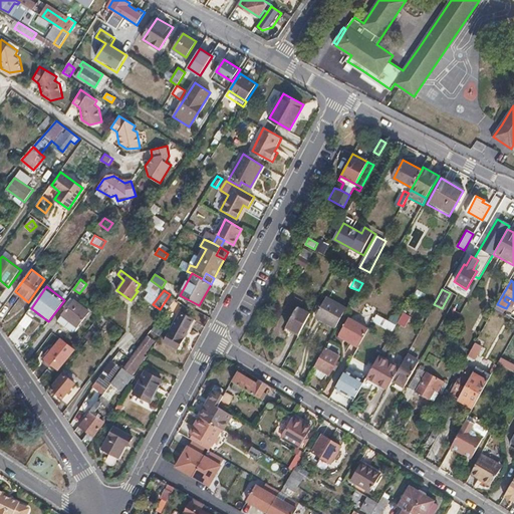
[(170,294),(160,309),(165,313),(176,299),(170,294)]
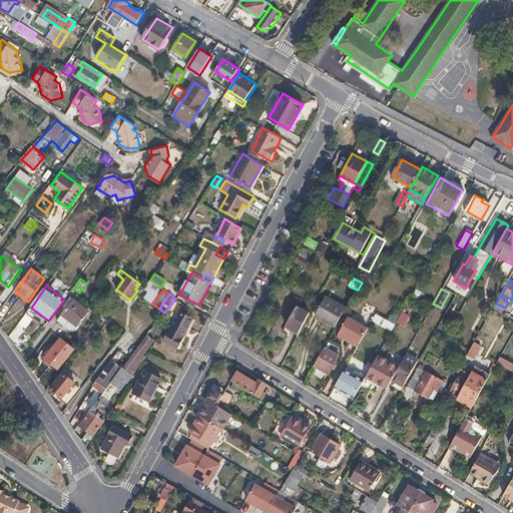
[(63,315),(58,321),(72,332),(76,326),(77,327),(88,311),(70,297),(63,306),(66,309),(62,314),(63,315)]
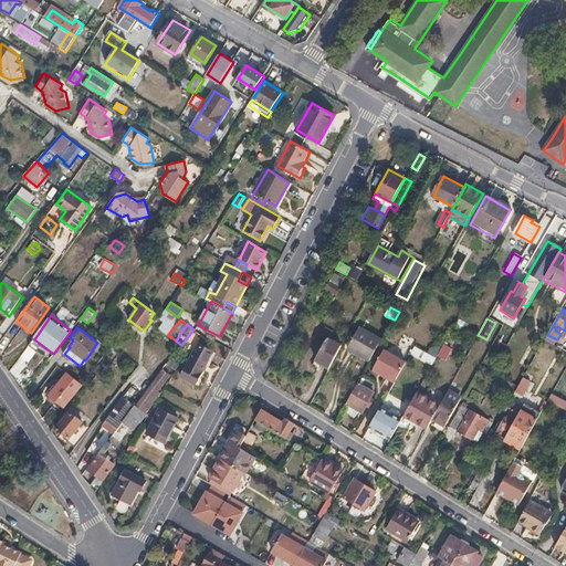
[(371,359),(383,339),(362,328),(350,348),(371,359)]
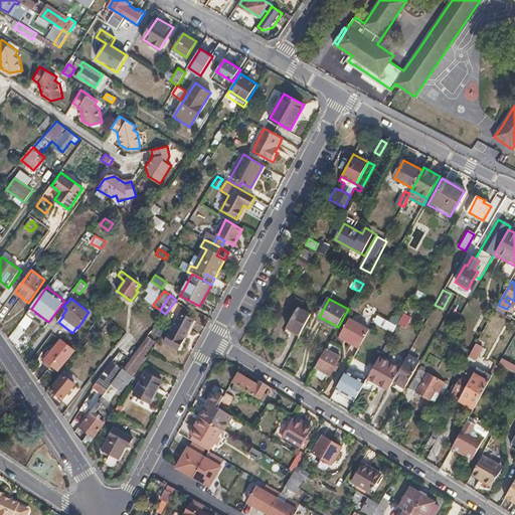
[(298,307),(287,327),(300,334),(311,314),(298,307)]
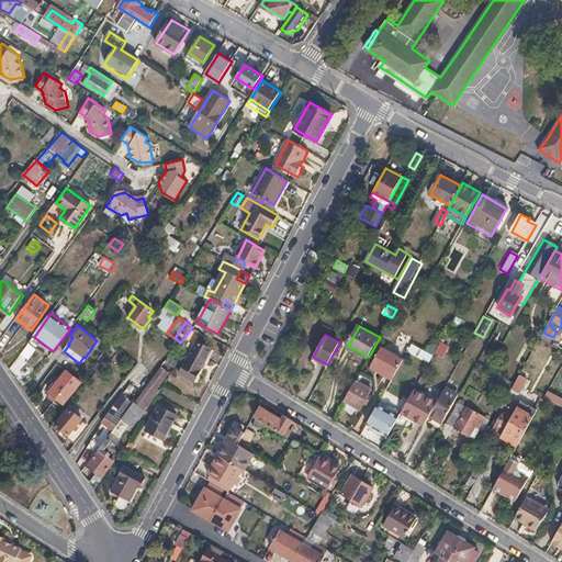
[(197,341),(180,373),(195,382),(212,350),(197,341)]
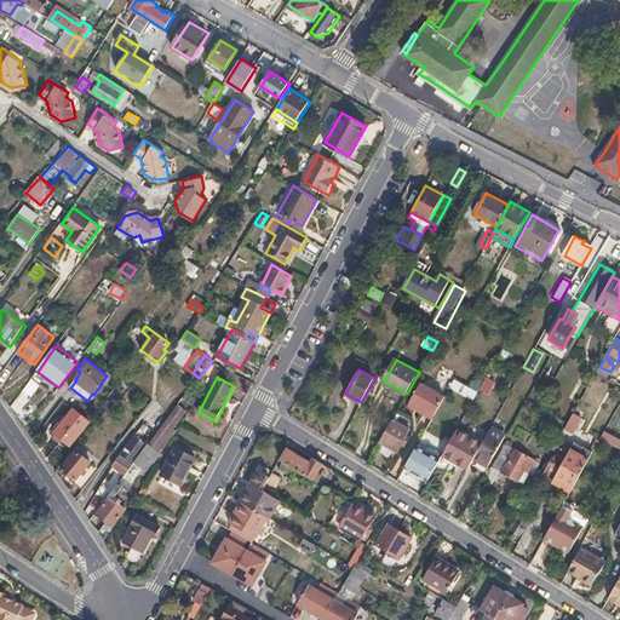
[(475,401),(478,392),(455,380),(452,389),(475,401)]
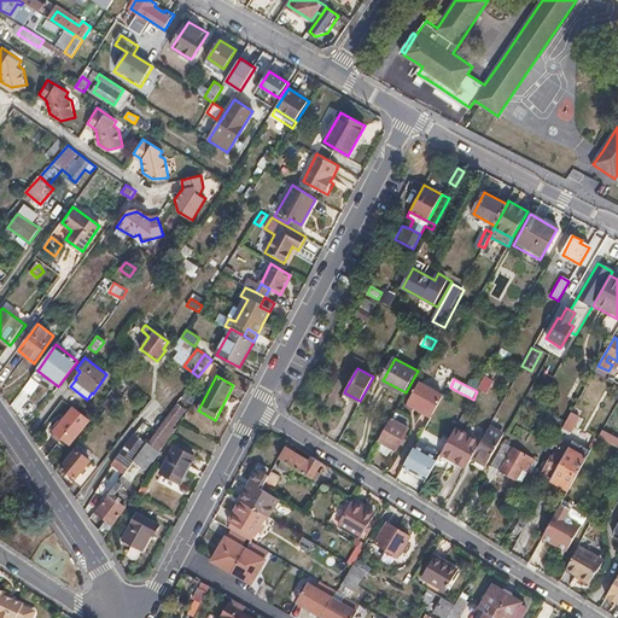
[(410,402),(433,415),(443,396),(420,384),(410,402)]
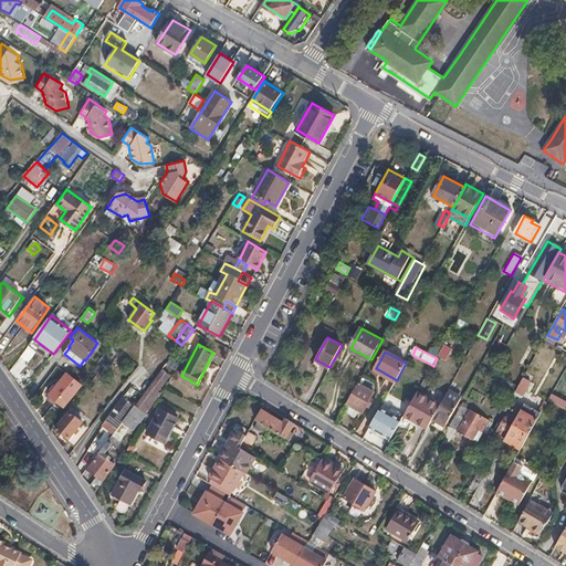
[(374,371),(395,384),(397,380),(376,368),(374,371)]
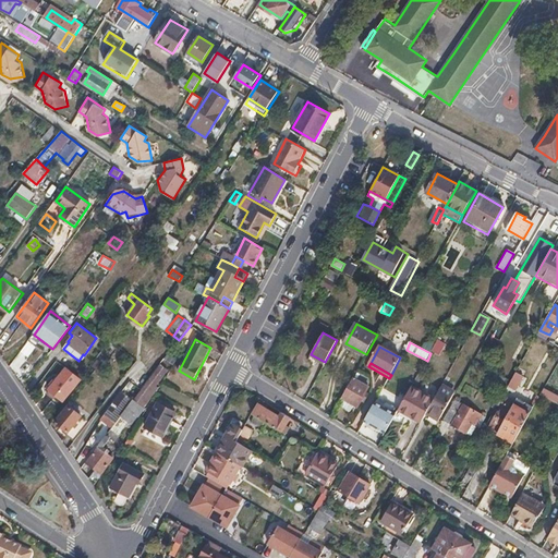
[(134,398),(142,404),(168,368),(161,364),(134,398)]
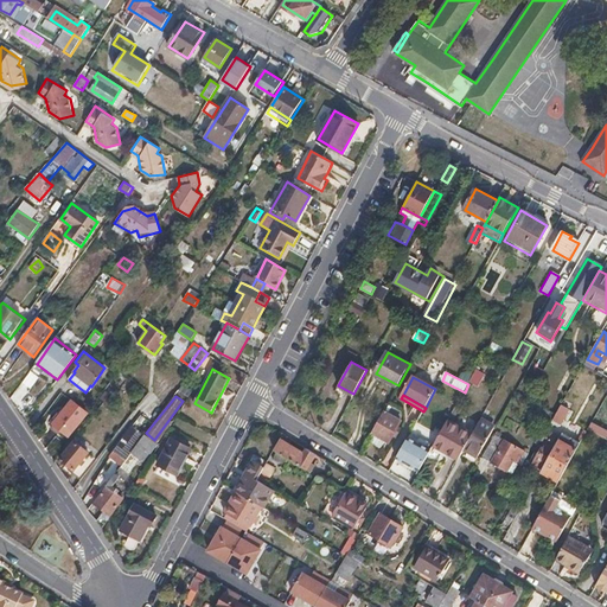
[(89,414),(72,401),(53,423),(71,436),(89,414)]
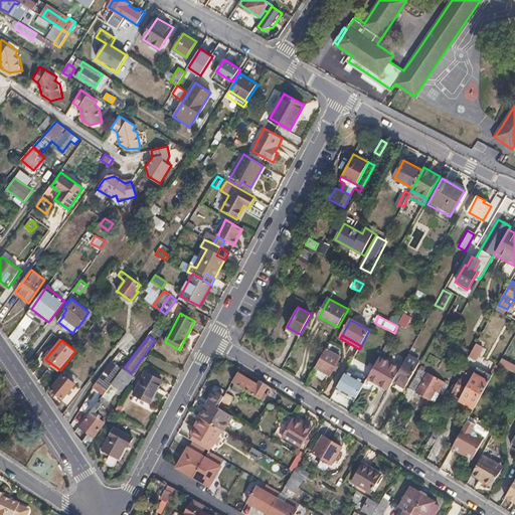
[(330,342),(326,349),(340,357),(338,362),(340,364),(347,351),(330,342)]
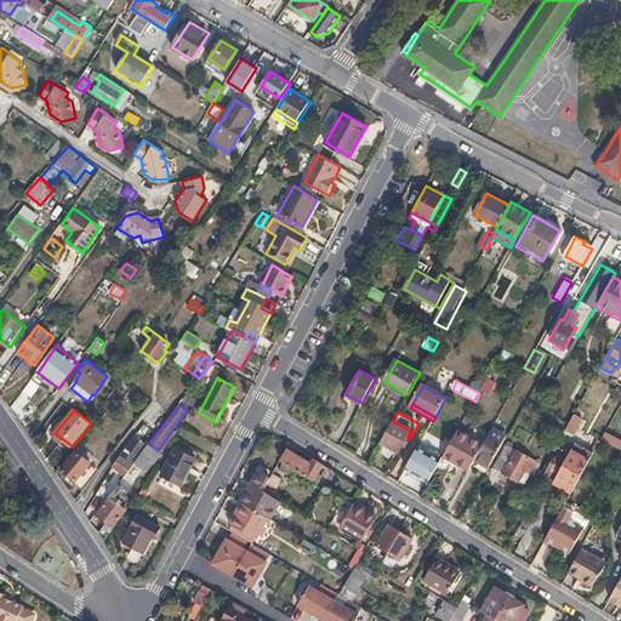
[(575,412),(569,423),(565,431),(574,436),(584,417),(575,412)]
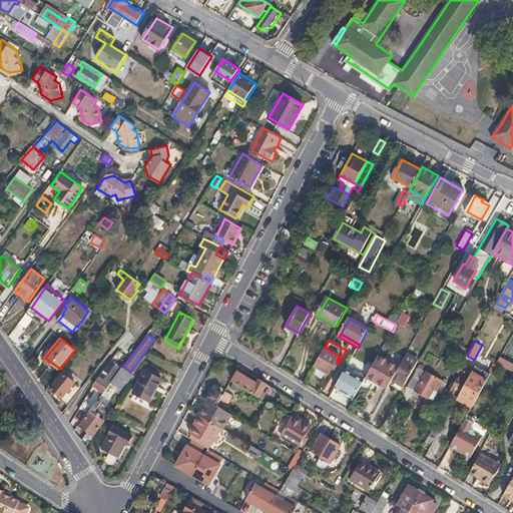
[(325,348),(314,366),(316,367),(312,373),(322,379),(326,372),(329,374),(332,369),(337,361),(339,356),(325,348)]
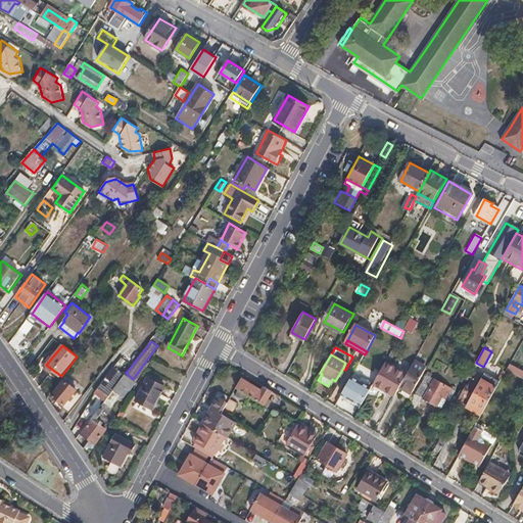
[(400,386),(413,392),(414,391),(422,377),(427,368),(415,361),(408,374),(400,386)]
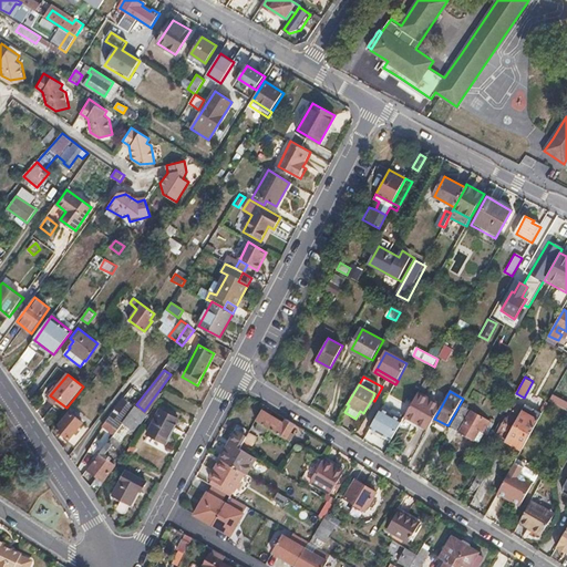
[(405,415),(429,429),(434,419),(442,405),(418,393),(405,415)]
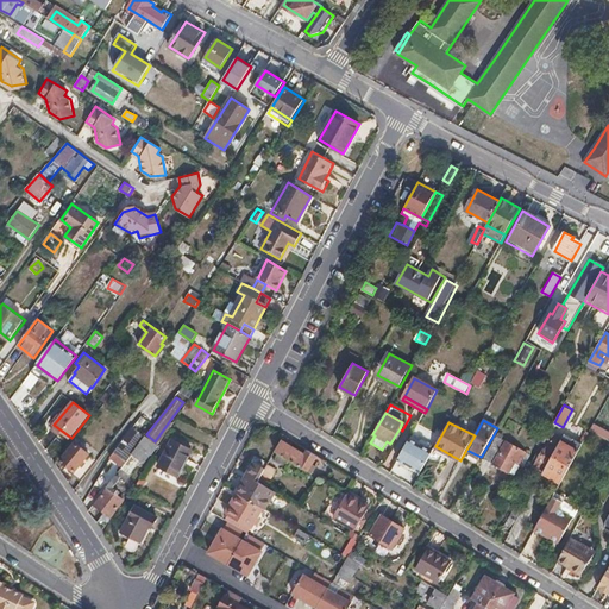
[(595,424),(589,435),(600,441),(607,429),(595,424)]
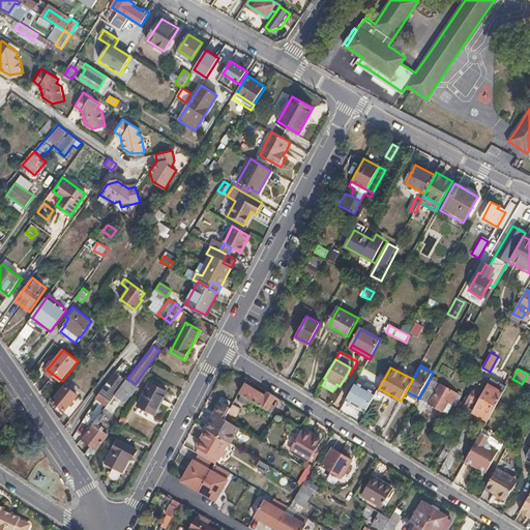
[(105,396),(110,401),(126,380),(117,372),(100,393),(105,396)]
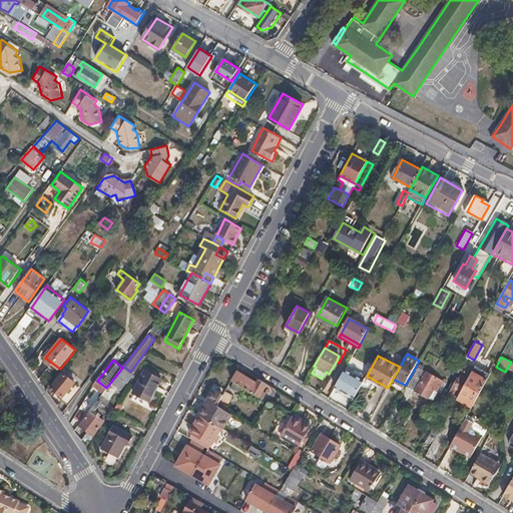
[(471,375),(459,397),(474,405),(494,369),(478,360),(472,371),(462,365),(460,369),(464,372),(471,375)]
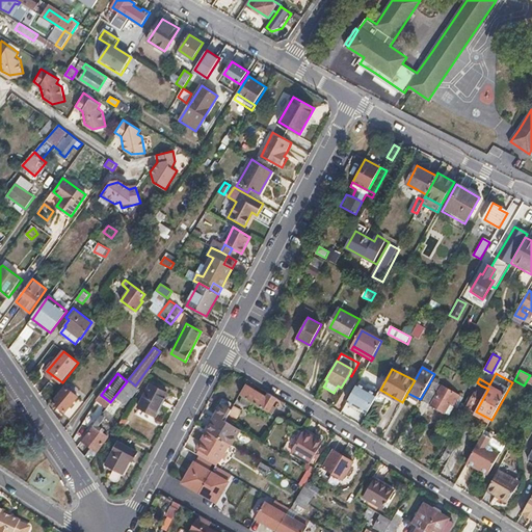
[(110,402),(103,413),(110,419),(124,401),(126,402),(131,395),(133,396),(139,389),(135,386),(128,379),(127,381),(110,402)]
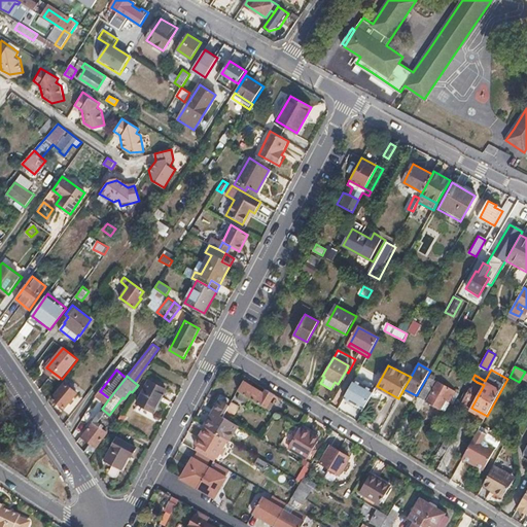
[(253,382),(246,378),(239,390),(242,392),(252,398),(271,410),(274,403),(272,401),(275,395),(265,389),(264,391),(252,384),(253,382)]
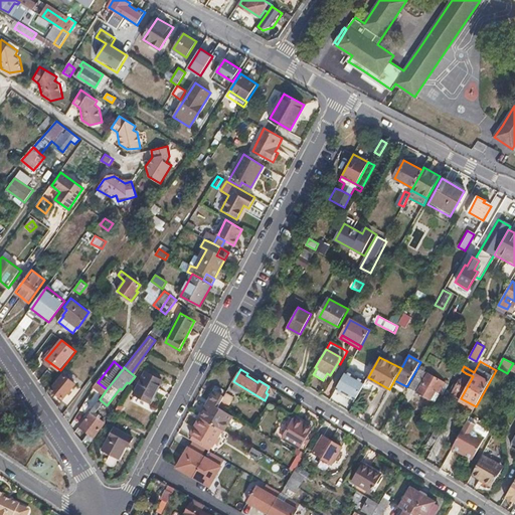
[(415,371),(407,385),(432,399),(437,390),(443,393),(448,384),(421,369),(419,373),(415,371)]
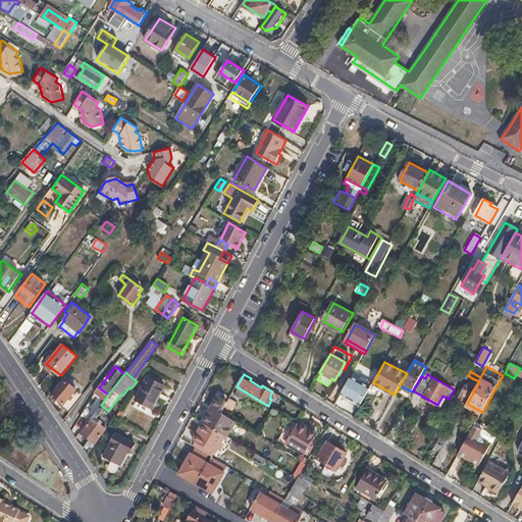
[(352,376),(341,395),(360,406),(370,387),(352,376)]
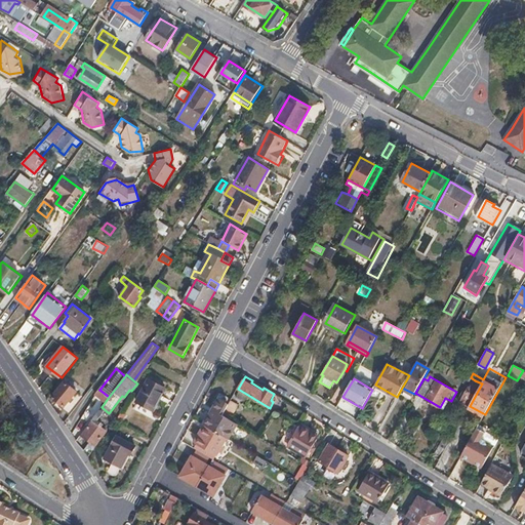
[(150,379),(138,401),(155,410),(162,396),(164,397),(167,389),(150,379)]
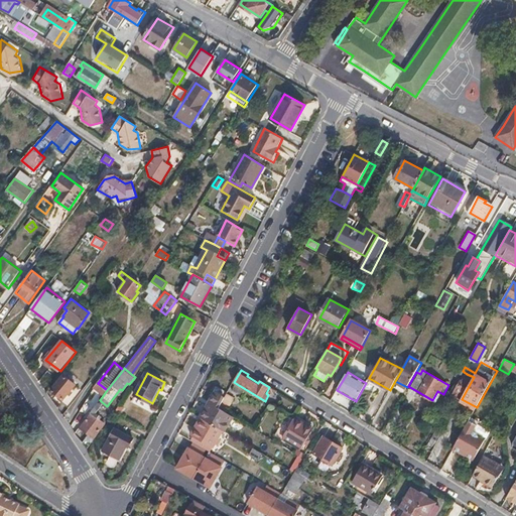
[(460,375),(450,391),(454,393),(453,394),(462,399),(474,377),(467,374),(465,378),(460,375)]
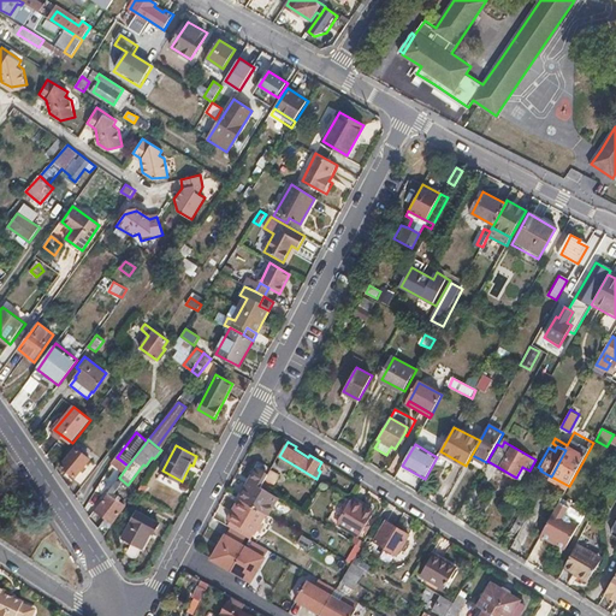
[(63,467),(84,484),(96,468),(88,462),(90,458),(77,449),(63,467)]
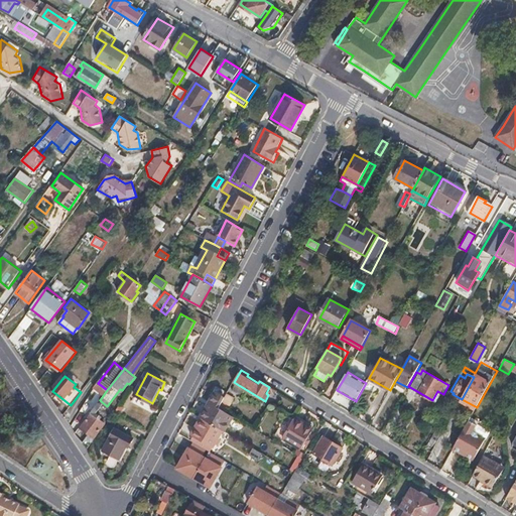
[(247,390),(237,384),(233,390),(243,396),(247,390)]
